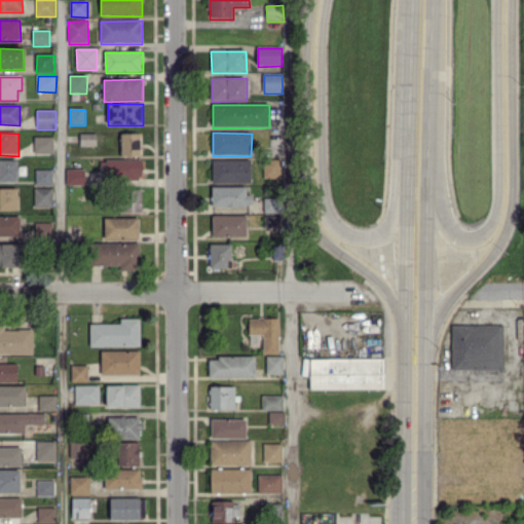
[(97,135),(80,136),(81,148),(97,147),(97,135)]
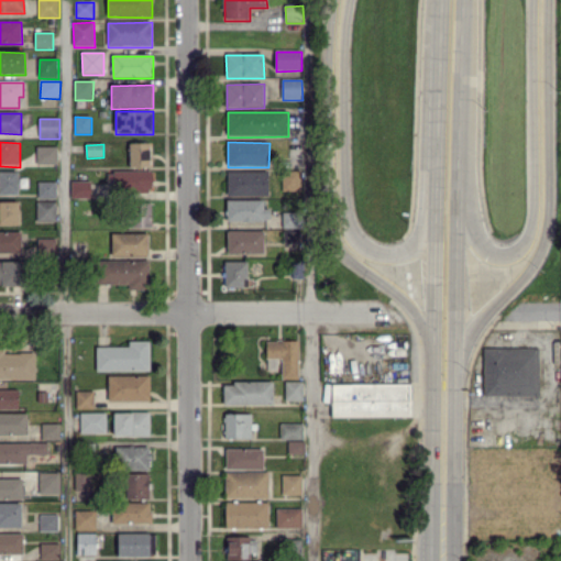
[(152,145),(131,144),(130,168),(151,169),(152,145)]
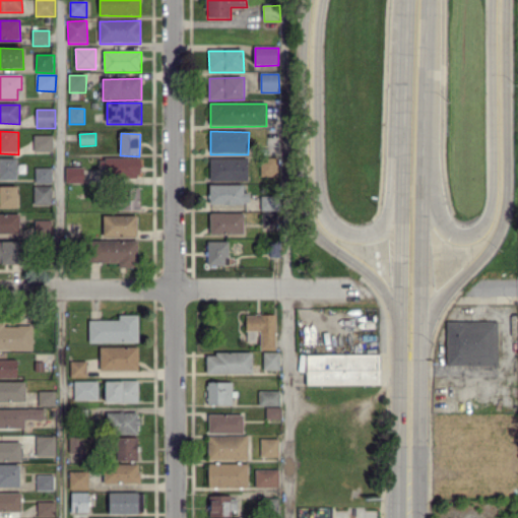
[(53,136),(35,137),(35,153),(54,153),(53,136)]
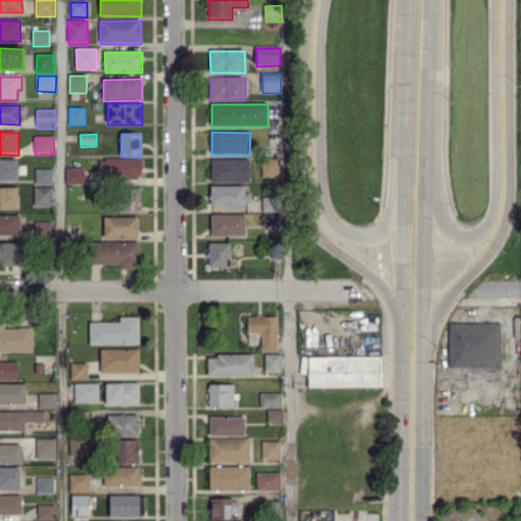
[(102,159),(101,179),(141,180),(142,160),(102,159)]
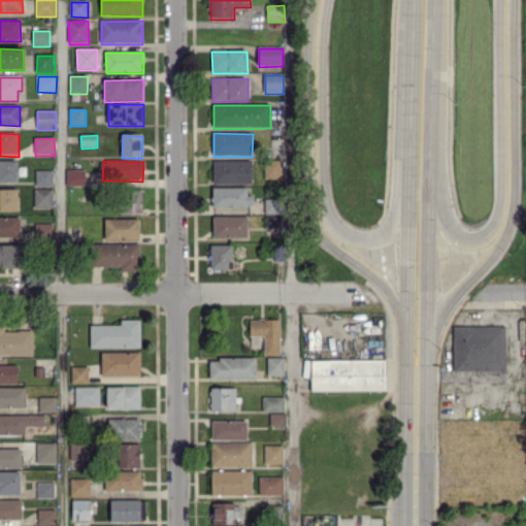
[(252,161),(214,162),(214,185),(253,184),(252,161)]
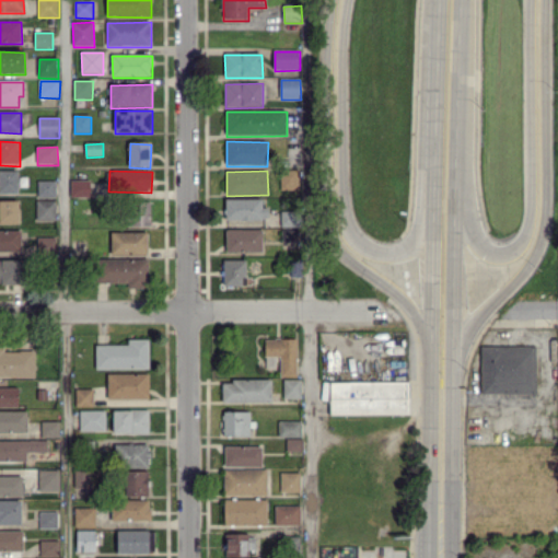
[(0,195),(19,196),(20,172),(0,172),(0,195)]
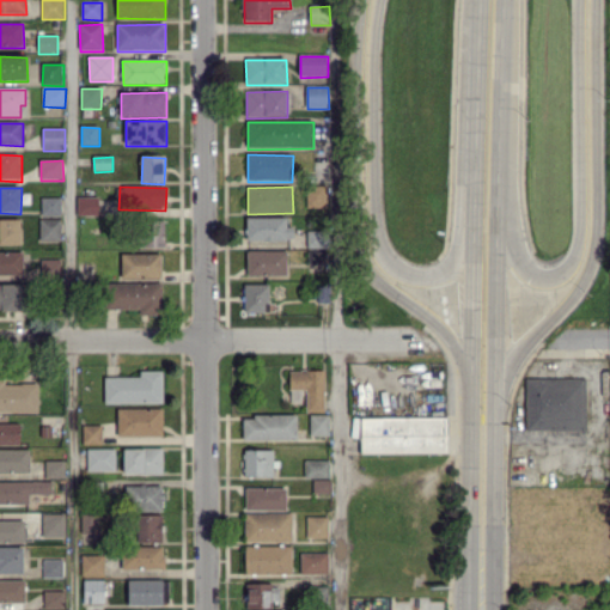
[(62,217),(62,199),(42,199),(43,218),(62,217)]
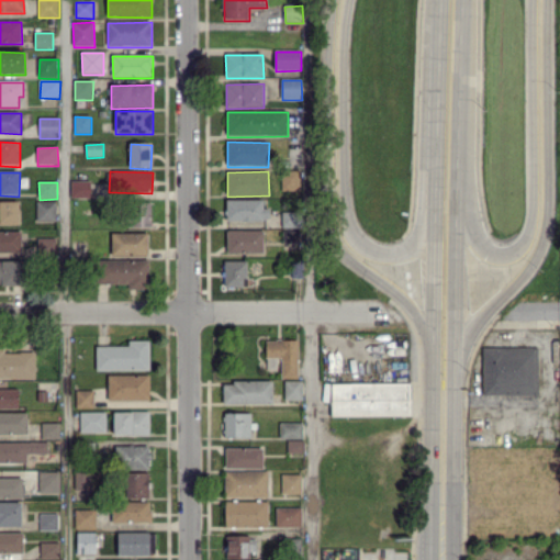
[(91,182),(73,182),(73,200),(91,199),(91,182)]
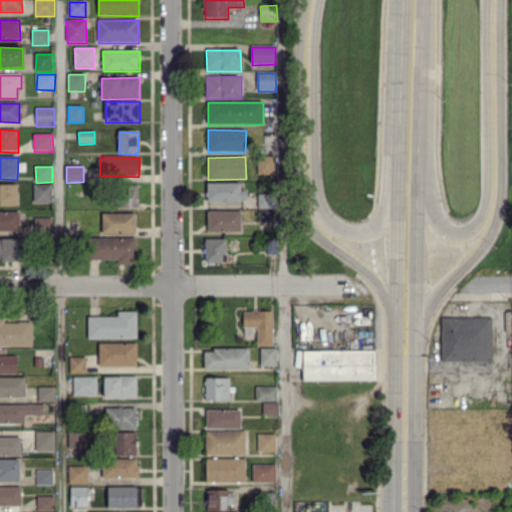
[(241,184),(208,184),(208,203),(247,203),(247,192),(241,192),(241,184)]
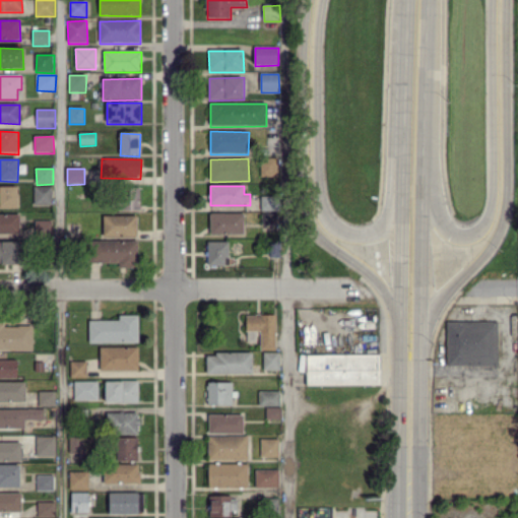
[(0,208),(19,208),(18,187),(0,187),(0,208)]
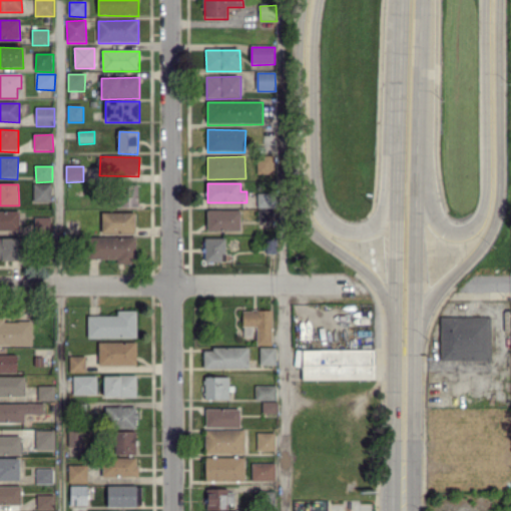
[(52,202),(52,184),(34,185),(34,203),(52,202)]
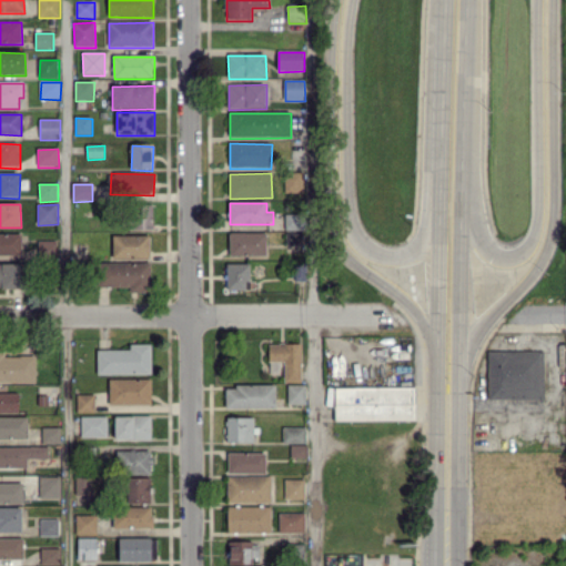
[(305,231),(305,215),(285,216),(286,232),(305,231)]
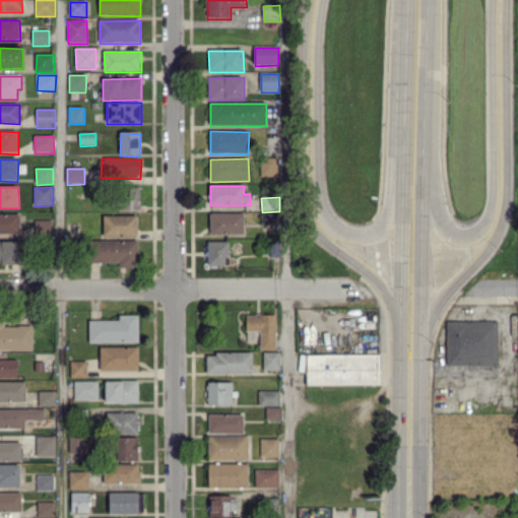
[(0,214),(0,235),(20,235),(20,214),(0,214)]
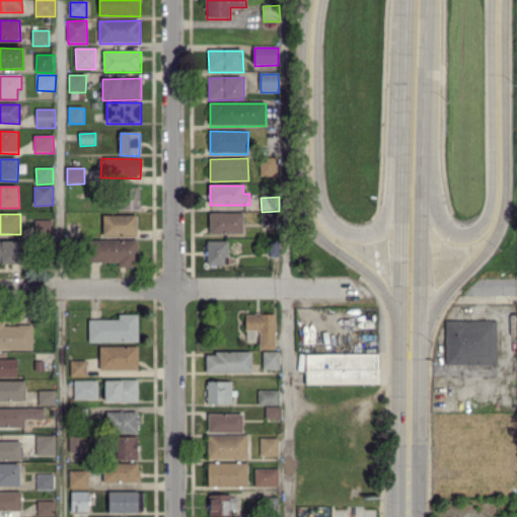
[(244,214),(211,214),(211,235),(244,235),(244,214)]
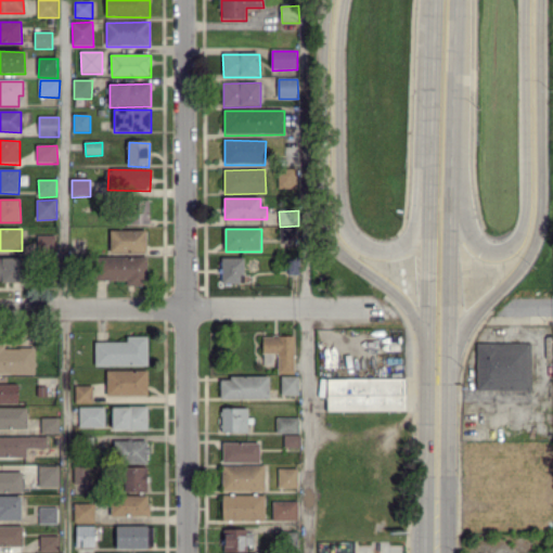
[(280,241),(296,241),(296,230),(281,229),(280,241)]
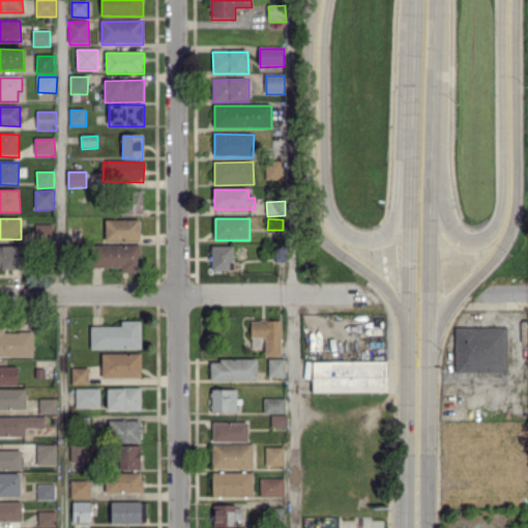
[(107,221),(107,241),(141,242),(141,222),(107,221)]
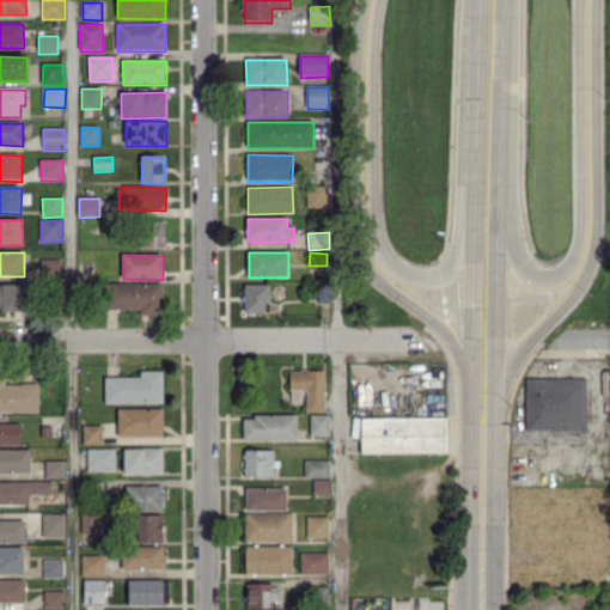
[(163,285),(107,285),(107,311),(141,311),(141,316),(163,316),(163,285)]
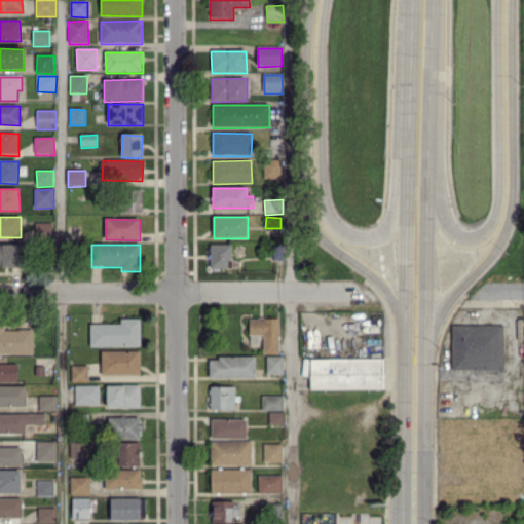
[(231,246),(211,245),(211,269),(230,270),(231,246)]
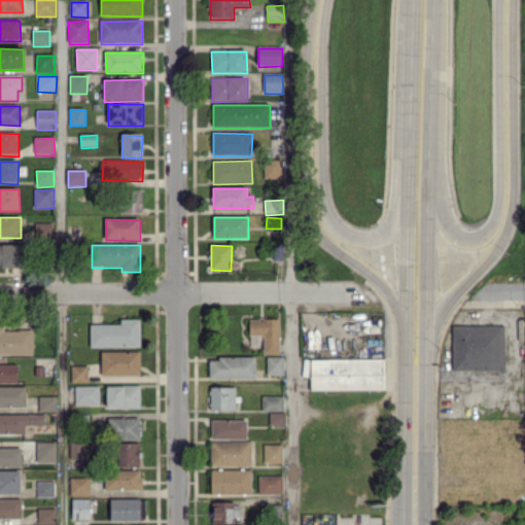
[(0,246),(0,269),(22,269),(22,246),(0,246)]
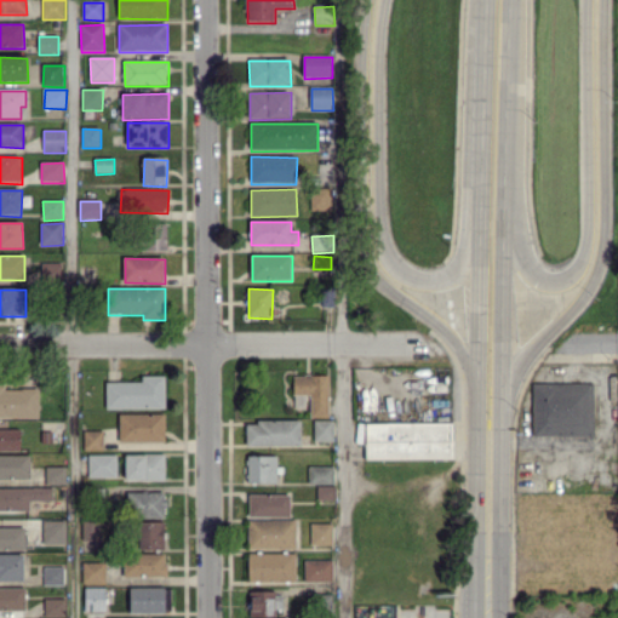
[(108,411),(166,410),(166,377),(143,377),(143,384),(107,384),(108,411)]
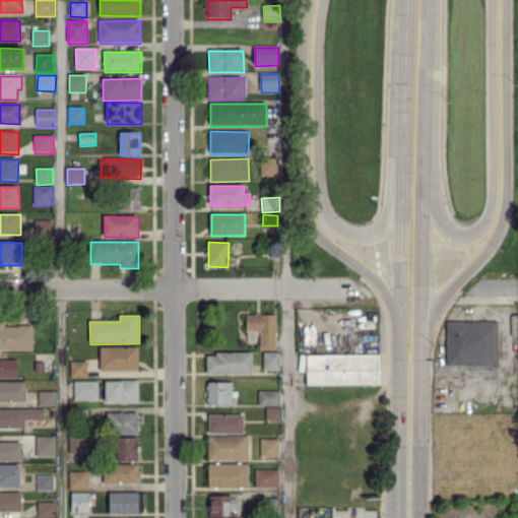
[(276,351),(276,316),(247,316),(247,332),(261,333),(261,351),(276,351)]
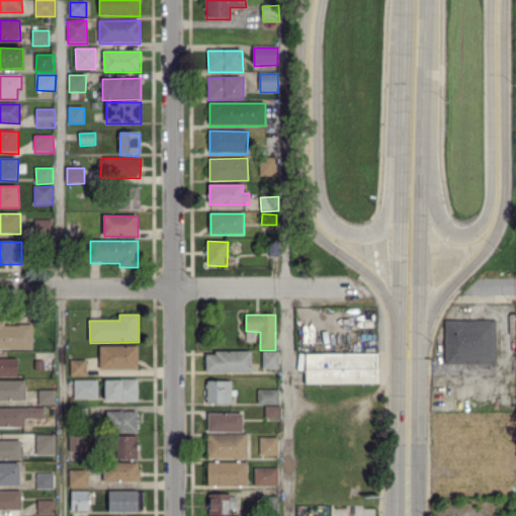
[(0,350),(33,350),(33,326),(4,327),(4,323),(0,322),(0,350)]
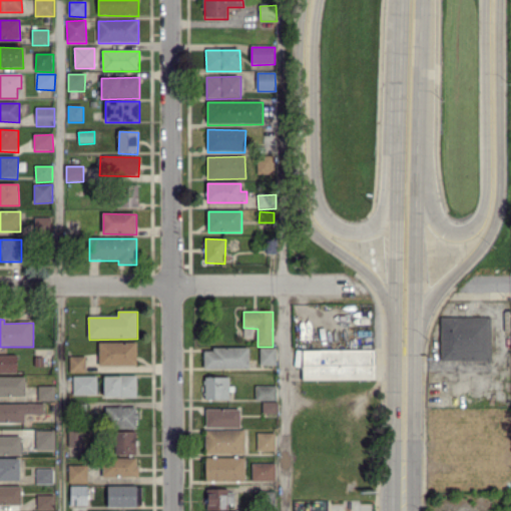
[(491,319),(441,320),(442,362),(492,362),(491,319)]
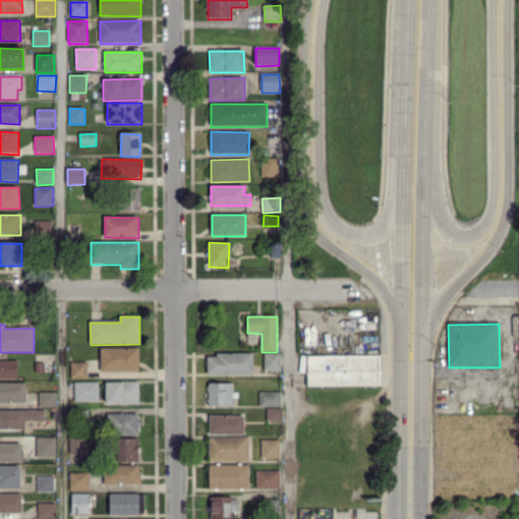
[(139,372),(139,349),(101,349),(102,372),(139,372)]
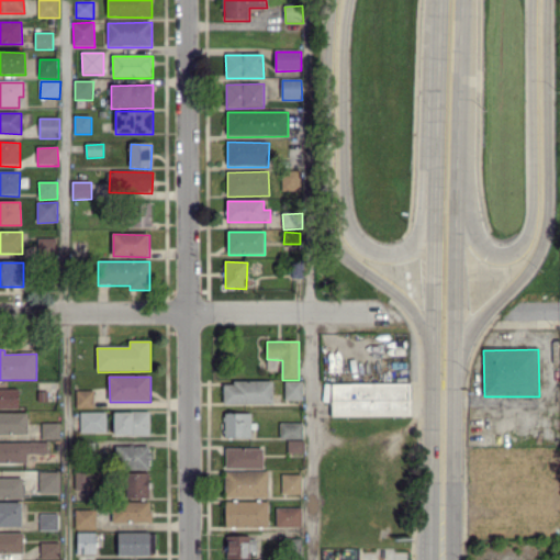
[(224,405),(273,406),(273,382),(233,382),(233,385),(224,385),(224,405)]
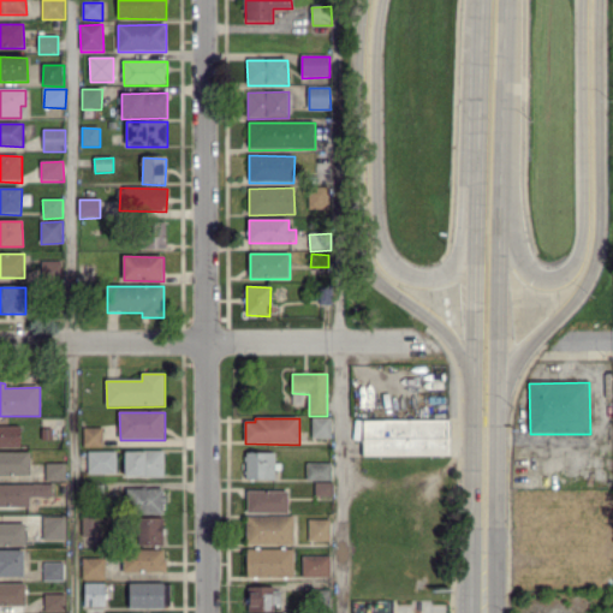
[(332,418),(313,418),(313,440),(332,440),(332,418)]
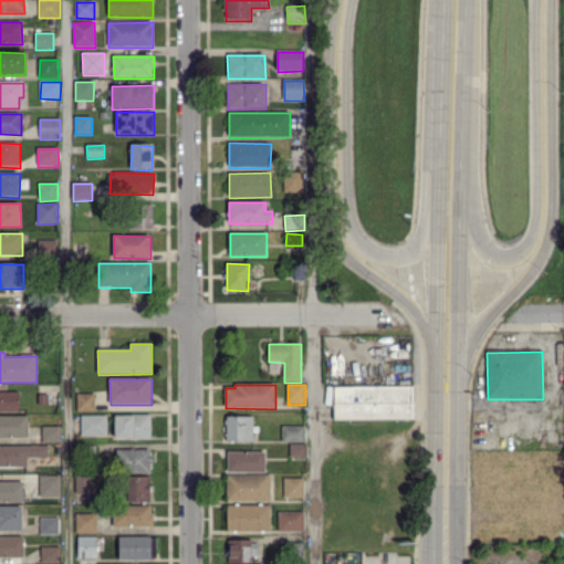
[(415,388),(334,387),(334,420),(415,421),(415,388)]
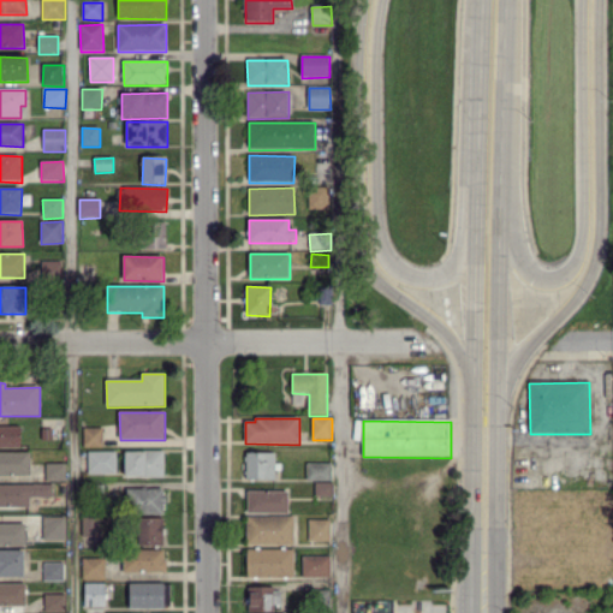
[(22,428),(0,427),(0,448),(22,448),(22,428)]
